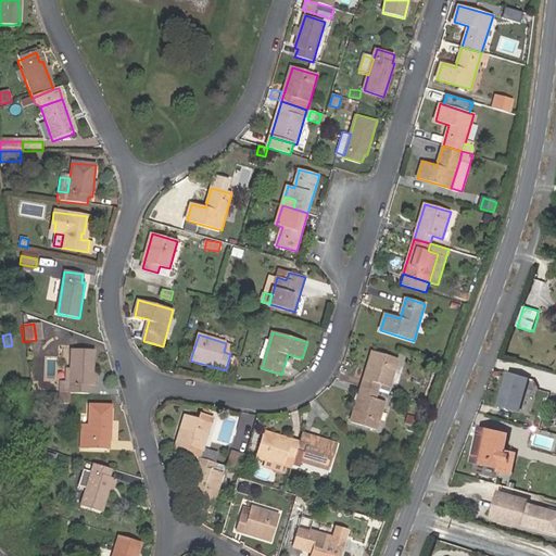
[(71,384),(71,394),(89,394),(89,387),(92,387),(92,375),(93,351),(72,351),(71,369),(71,384)]
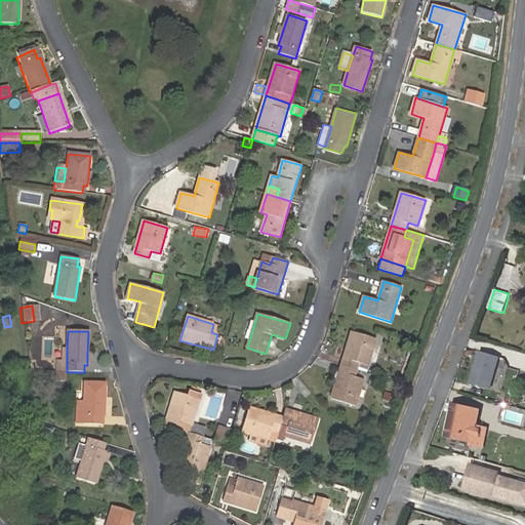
[(341,364),(358,370),(358,367),(367,369),(376,339),(352,331),(341,364)]
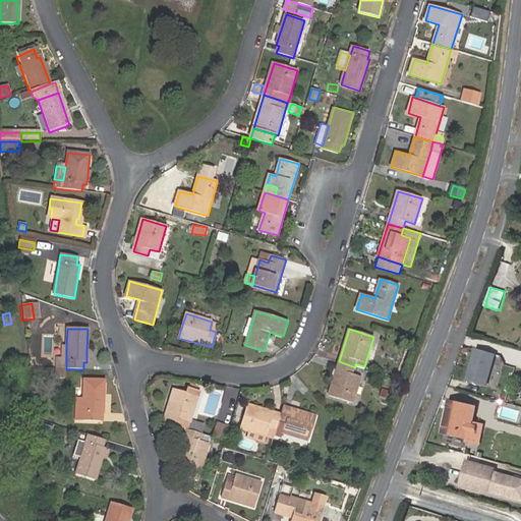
[(495,354),(475,349),(466,381),(485,387),(495,354)]
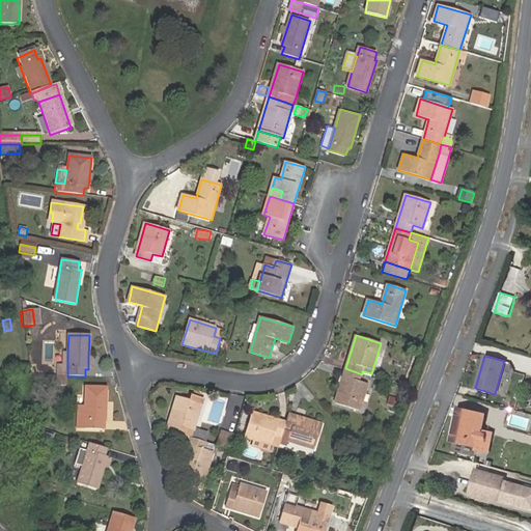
[(56,376),(67,376),(67,367),(63,367),(56,367),(56,376)]
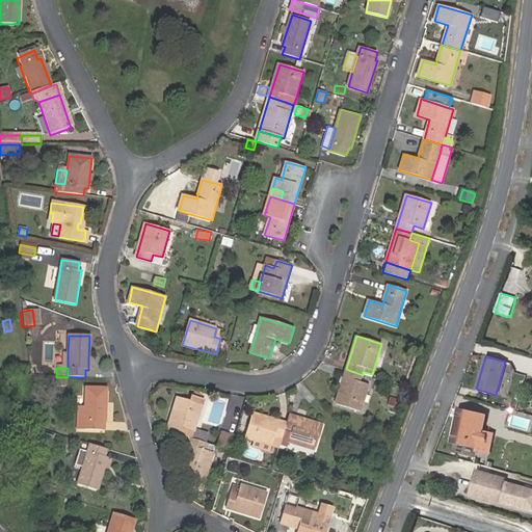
[(360,381),(363,375),(346,369),(336,403),(361,410),(369,384),(360,381)]
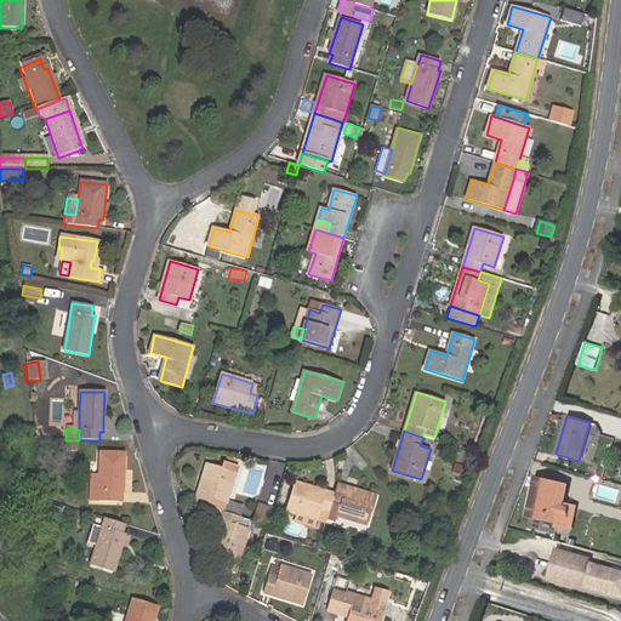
[(98,453),(97,495),(120,496),(120,486),(124,488),(124,453),(98,453)]
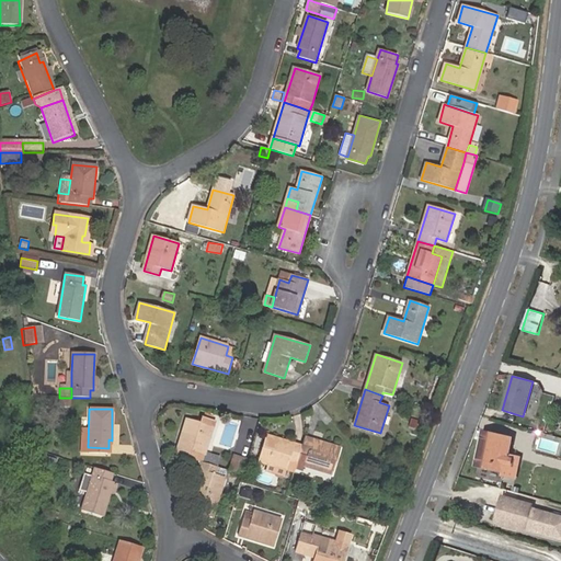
[(519,418),(517,424),(529,427),(531,421),(519,418)]
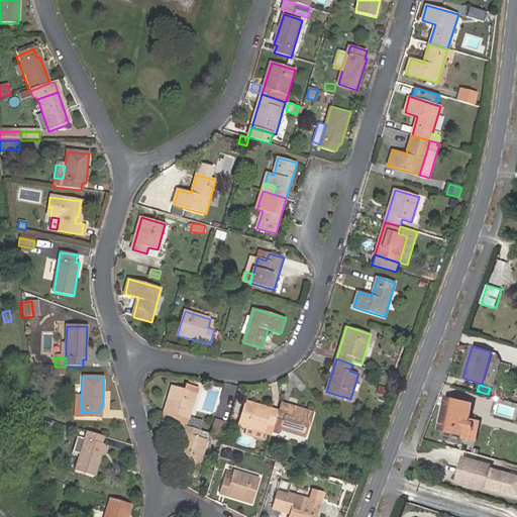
[(173,386),(163,419),(178,423),(180,417),(189,419),(197,394),(173,386)]
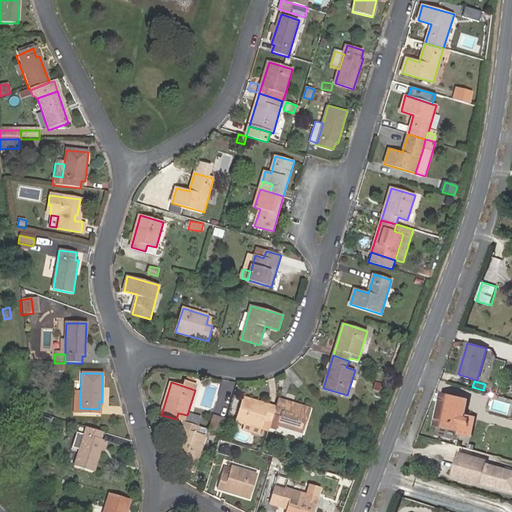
[(470,437),(474,418),(463,415),(466,400),(440,395),(434,425),(459,430),(458,434),(470,437)]
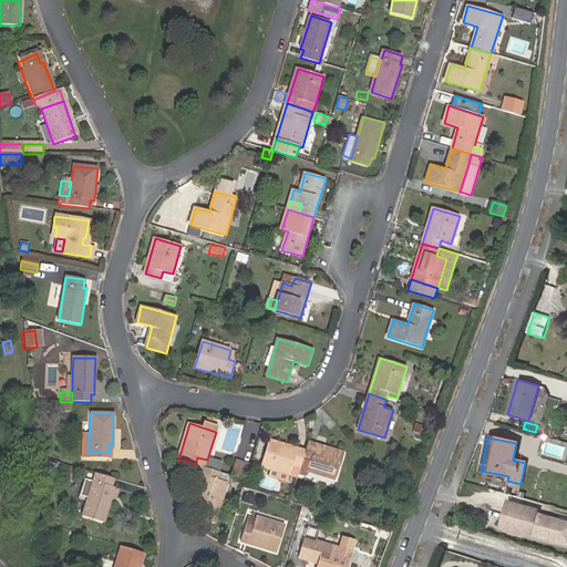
[(303,460),(306,451),(270,440),(263,466),(271,470),(289,475),(290,473),(292,465),(298,466),(301,467),(303,460)]
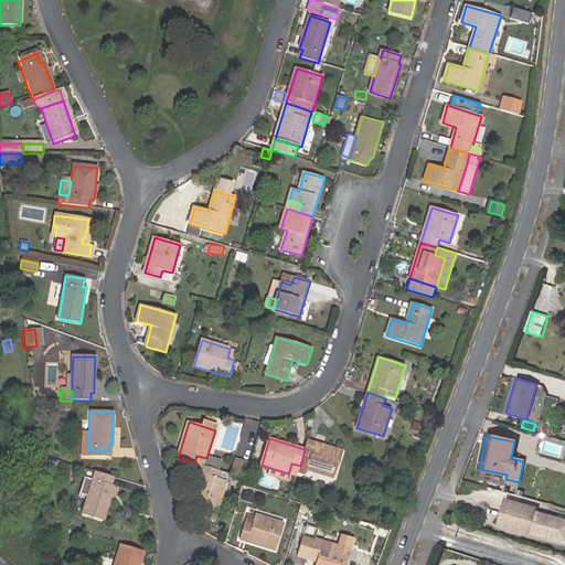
[(300,466),(298,471),(306,473),(307,468),(334,477),(343,451),(308,440),(305,449),(302,458),(300,466)]
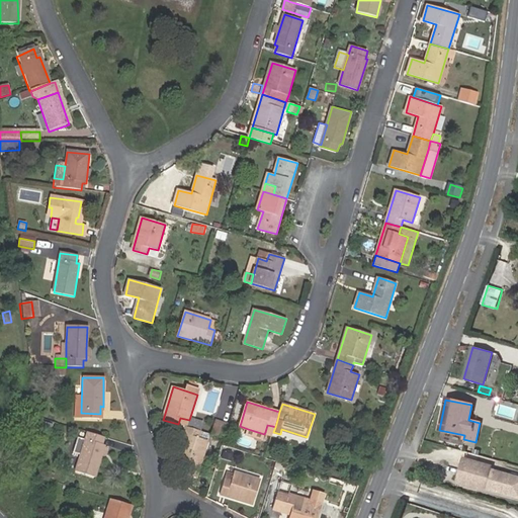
[(11,424),(22,421),(20,409),(8,412),(11,424)]
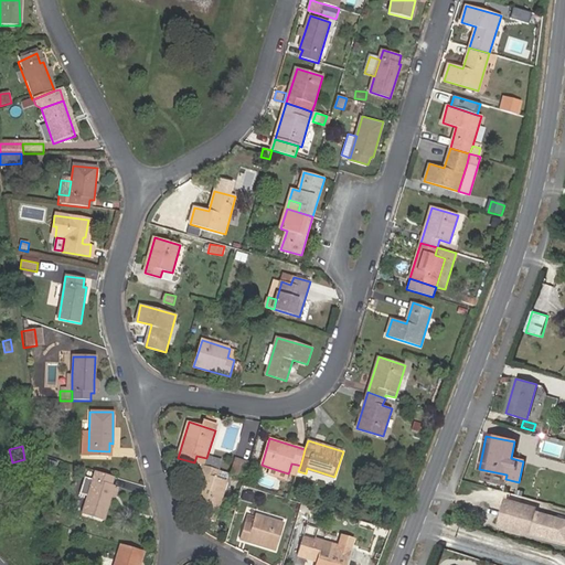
[(235,458),(231,475),(244,479),(249,464),(235,458)]
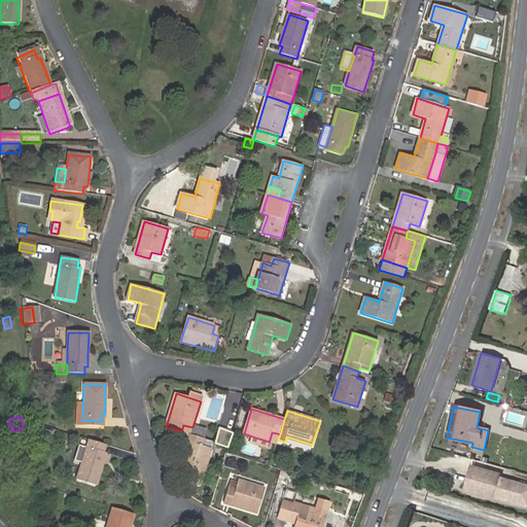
[(205,440),(189,434),(179,467),(204,476),(212,449),(203,446),(205,440)]
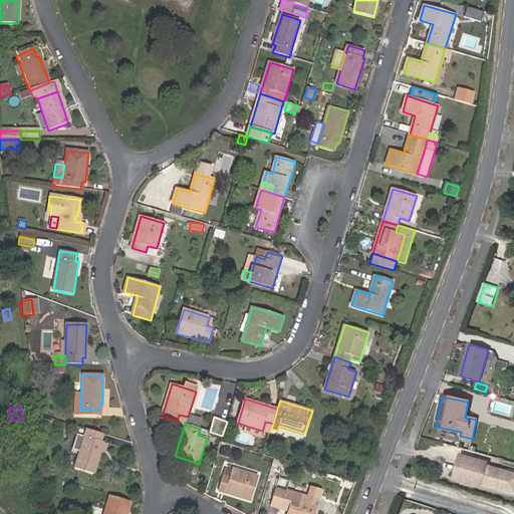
[(262,431),(246,426),(244,432),(260,437),(262,431)]
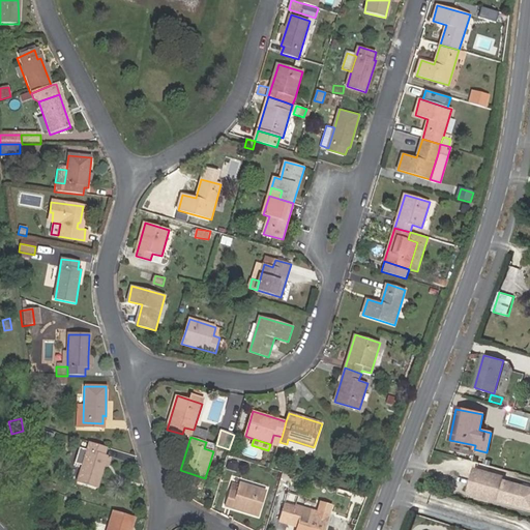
[(104,447),(88,442),(85,450),(81,465),(76,483),(95,490),(101,467),(105,455),(101,454),(104,447)]
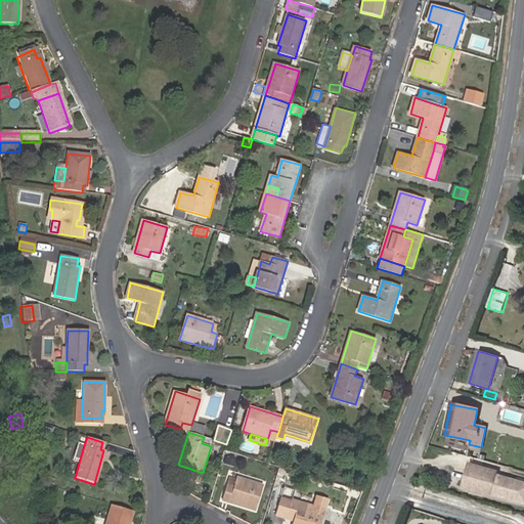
[(80,460),(84,445),(79,443),(75,457),(80,460)]
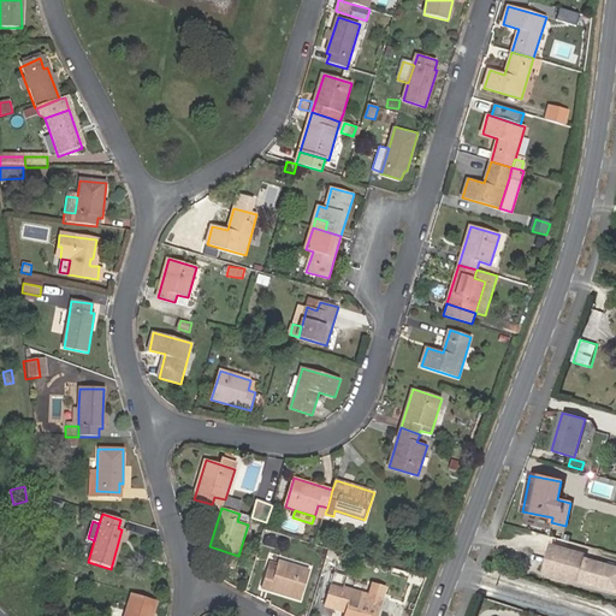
[(549,555),(551,545),(538,542),(535,551),(549,555)]
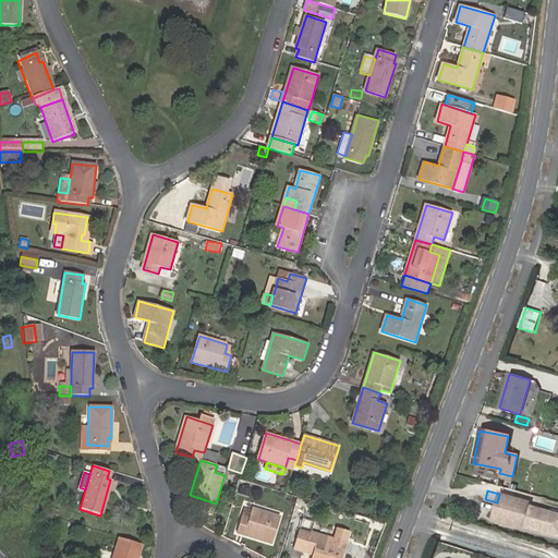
[(529,506),(530,502),(499,494),(497,502),(493,520),(523,528),(524,523),(529,506)]
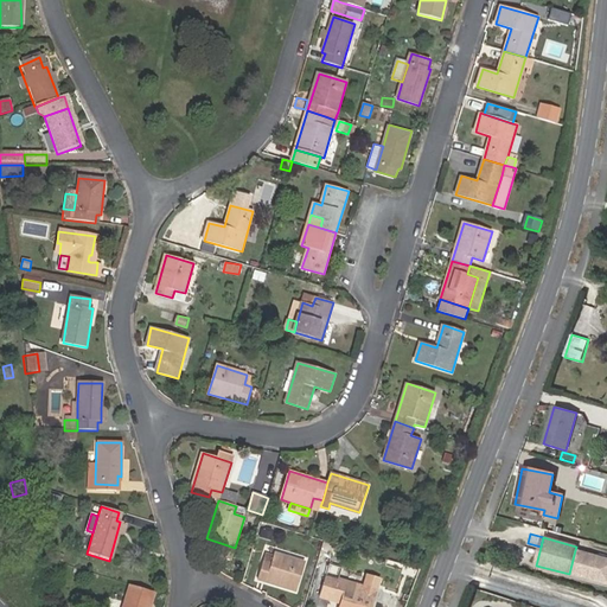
[(601,581),(606,558),(575,550),(570,569),(574,570),(576,574),(601,581)]
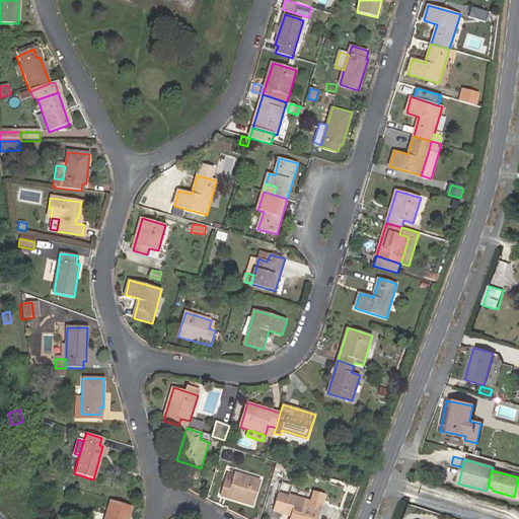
[(225,480),(220,496),(252,505),(260,482),(234,473),(228,471),(225,480)]
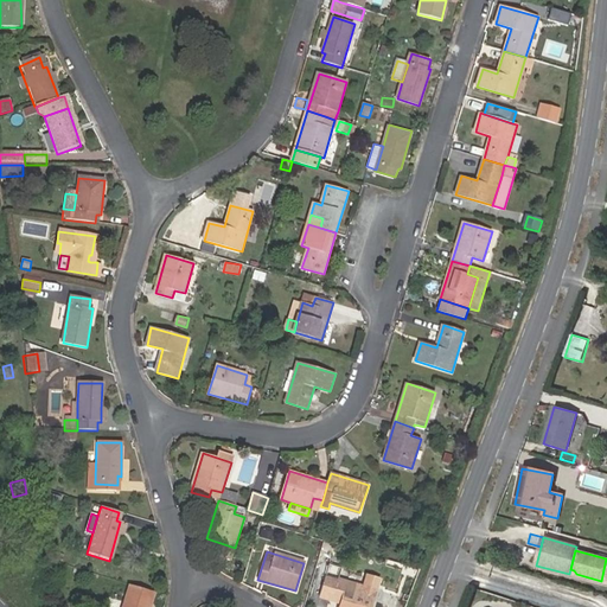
[(374,590),(377,577),(365,574),(362,587),(374,590)]
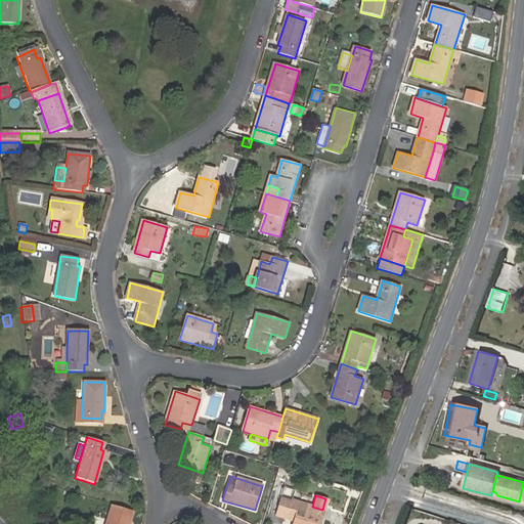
[(281,497),(275,515),(295,521),(293,523),(310,523),(311,521),(318,523),(322,510),(312,507),(281,497)]
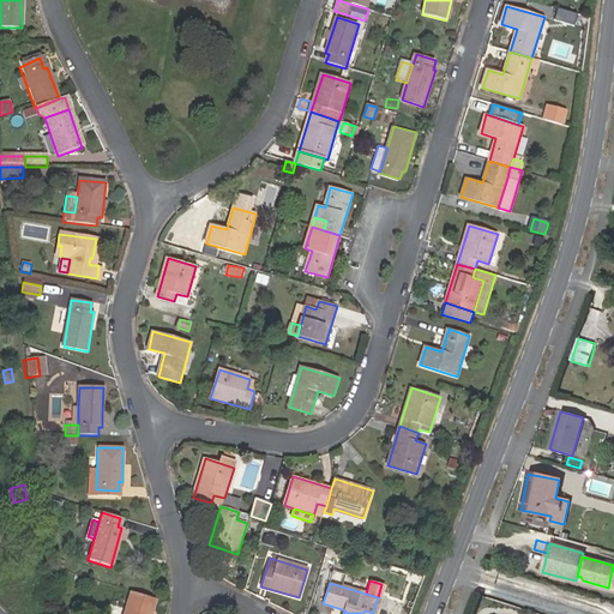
[(151,613),(156,601),(131,594),(124,613),(151,613)]
